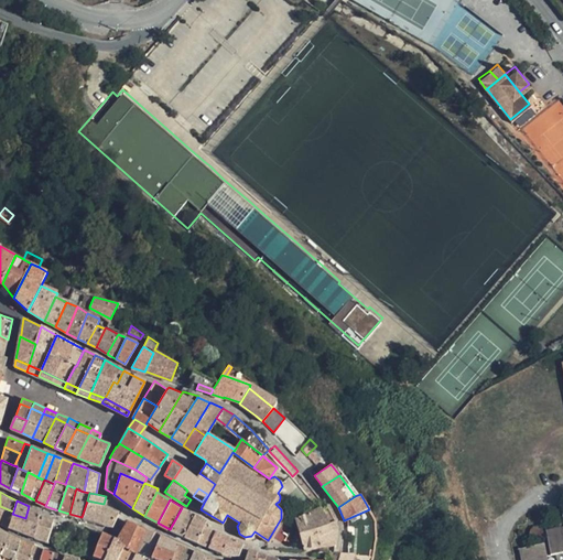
[(98,521),(104,504),(87,501),(82,517),(87,518),(98,521)]
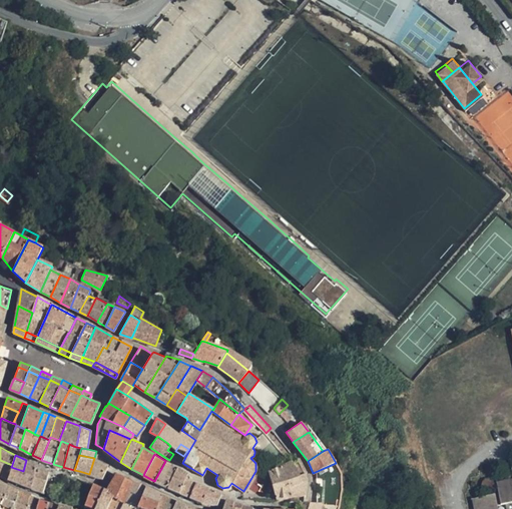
[(102,477),(108,464),(94,458),(89,474),(102,477)]
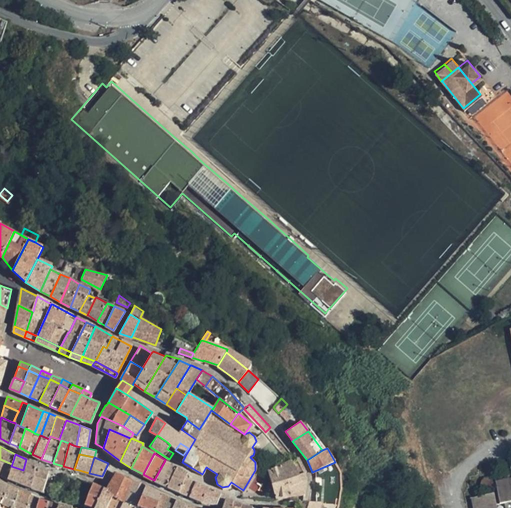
[(290,461),(268,469),(275,497),(285,496),(285,500),(299,499),(296,507),(298,507),(303,496),(305,480),(296,458),(290,461)]
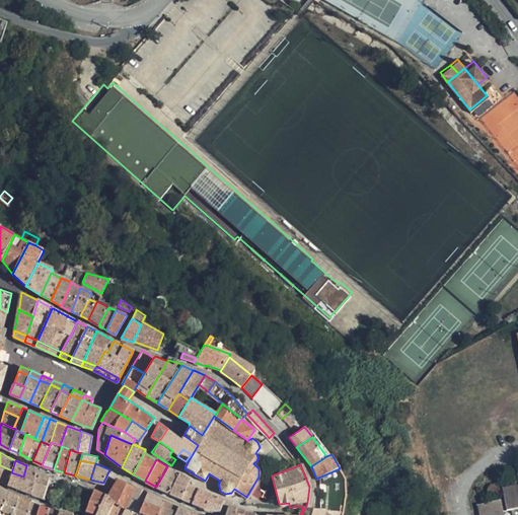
[(0,480),(7,484),(11,472),(12,470),(0,465),(0,480)]
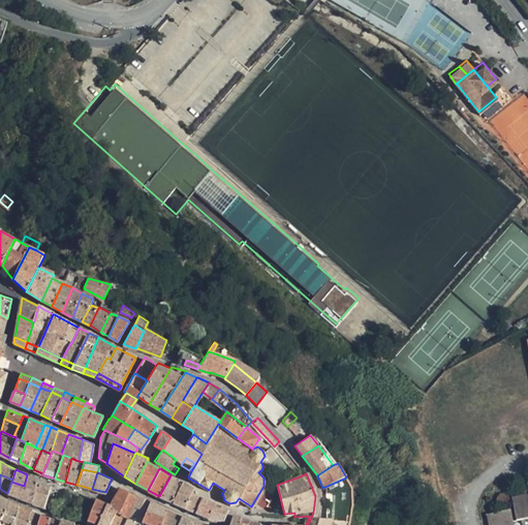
[(32,502),(37,479),(27,474),(24,486),(11,482),(7,493),(32,502)]
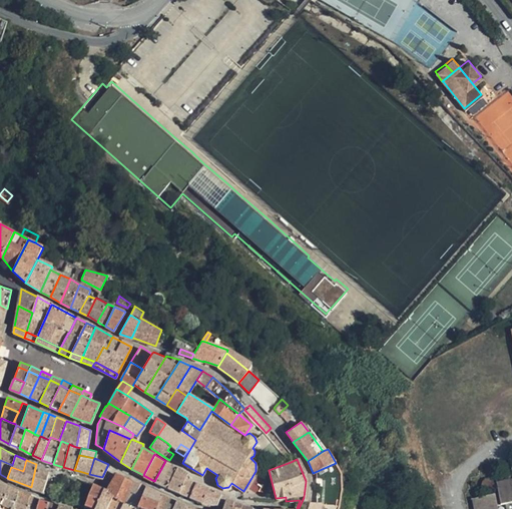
[(169,463),(165,461),(154,481),(164,485),(166,486),(176,466),(169,463)]
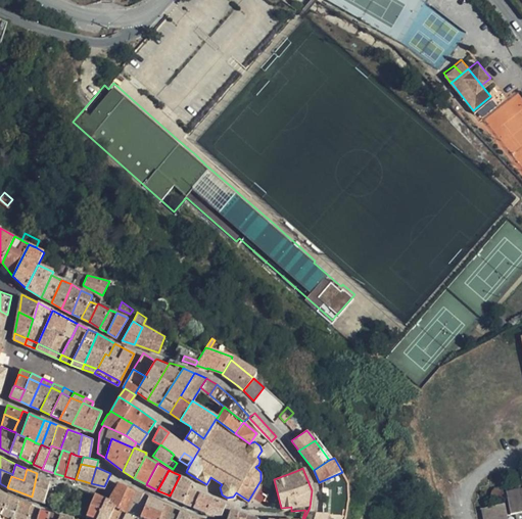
[(521,518),(521,471),(520,472),(521,479),(521,478),(521,484),(505,488),(508,501),(504,502),(503,501),(481,505),(483,518),(521,518)]
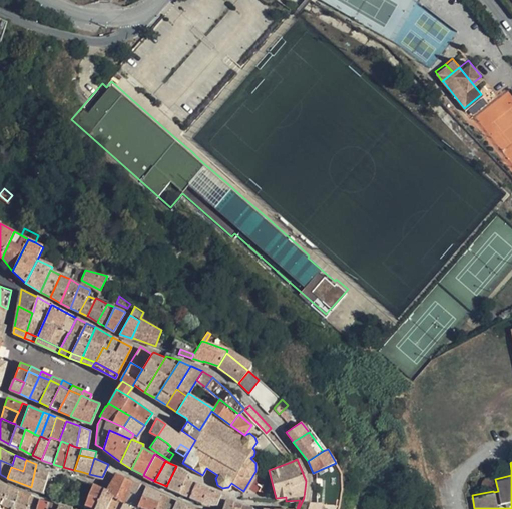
[(49,468),(36,464),(31,487),(43,491),(49,468)]
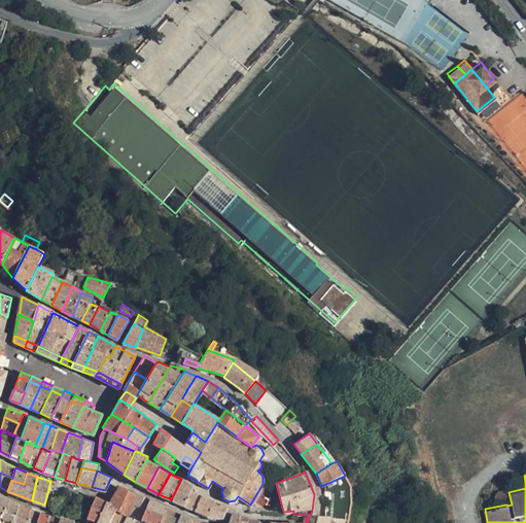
[(176,501),(184,504),(190,490),(193,486),(186,483),(181,479),(171,499),(176,501)]
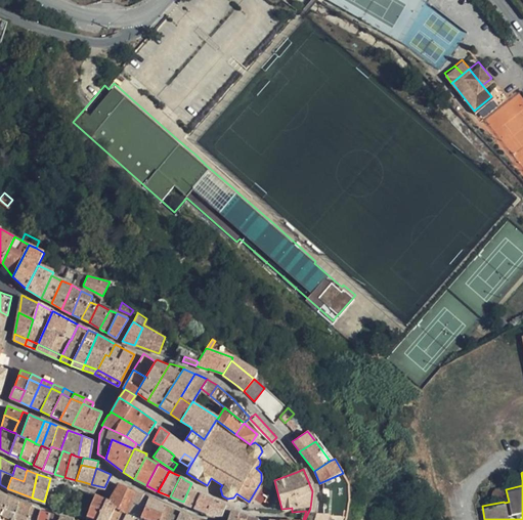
[(107,499),(105,499),(96,519),(95,519),(107,519),(115,507),(125,512),(126,514),(135,490),(126,485),(118,481),(110,500),(107,499)]
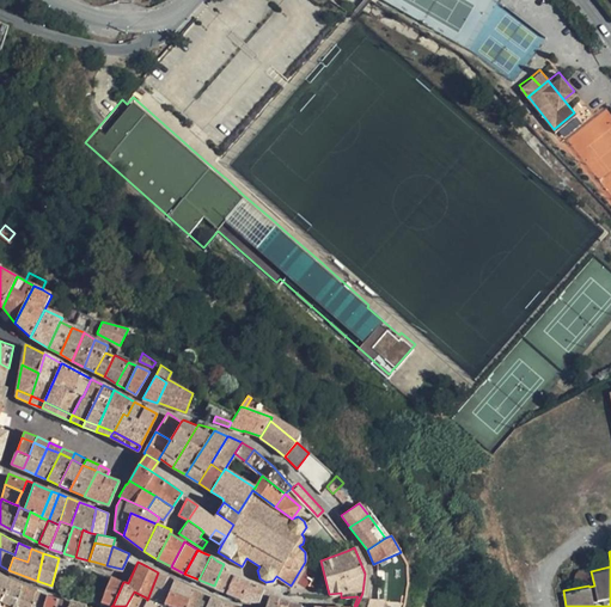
[(232,574),(221,569),(214,586),(225,590),(232,574)]
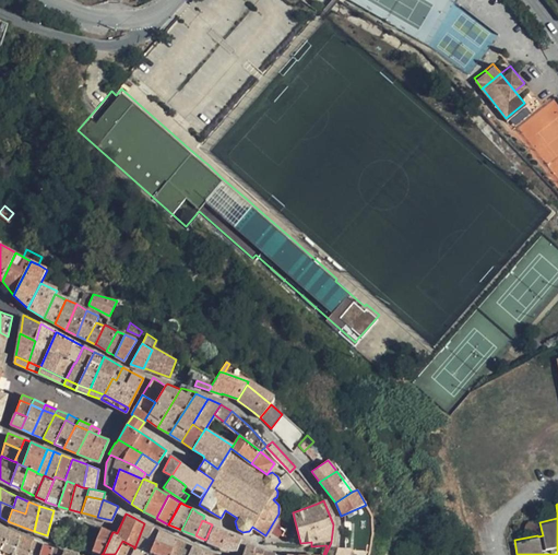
[(0,536),(4,539),(9,528),(0,522),(0,536)]
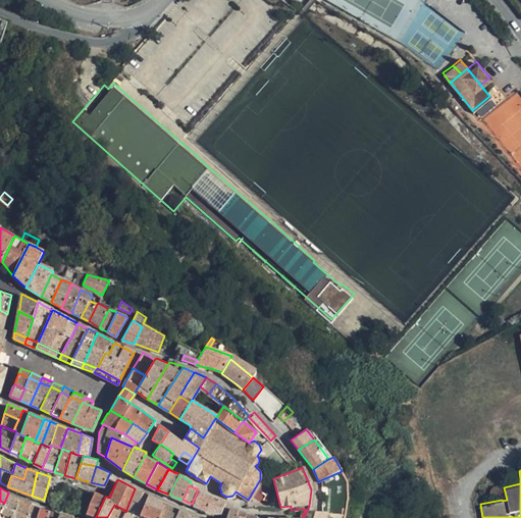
[(140,490),(135,488),(125,512),(124,510),(120,517),(132,517),(135,513),(140,515),(148,494),(140,490)]
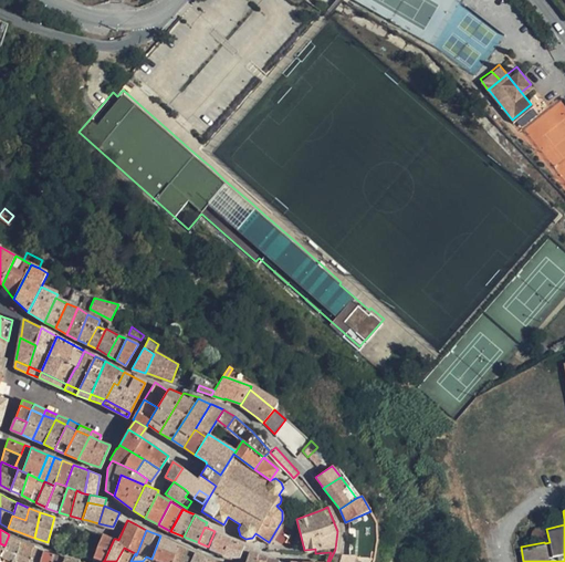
[(243,544),(215,531),(208,547),(222,553),(239,555),(243,544)]
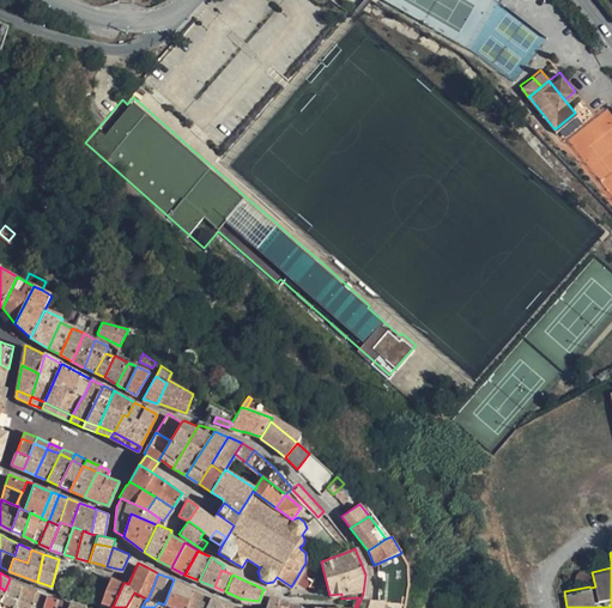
[(110,576),(101,602),(113,607),(123,583),(110,576)]
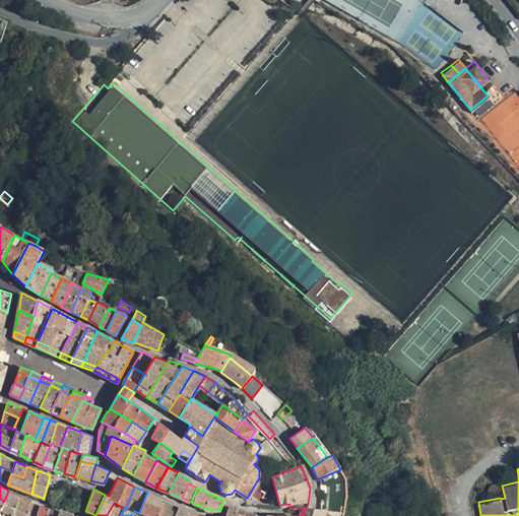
[(12,515),(18,496),(8,491),(4,501),(0,515),(1,515),(12,515)]
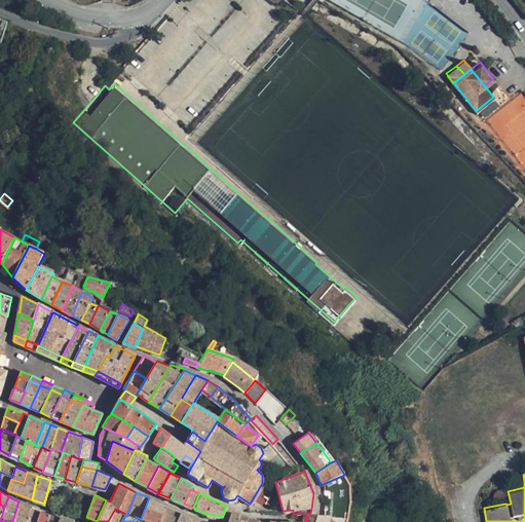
[(153,499),(149,497),(141,519),(145,521),(148,521),(160,521),(166,506),(161,504),(153,499)]
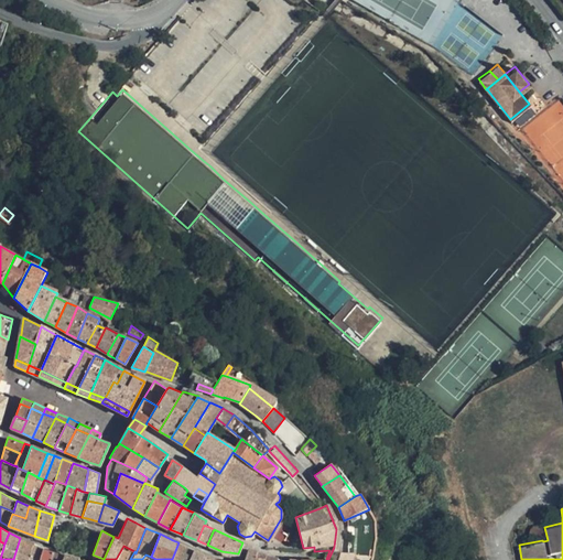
[(26,559),(33,544),(20,538),(13,559),(26,559)]
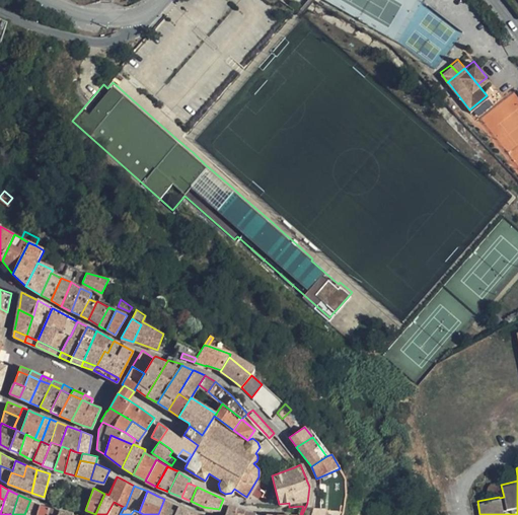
[(167,501),(164,499),(158,514),(173,514),(177,506),(174,504),(167,501)]
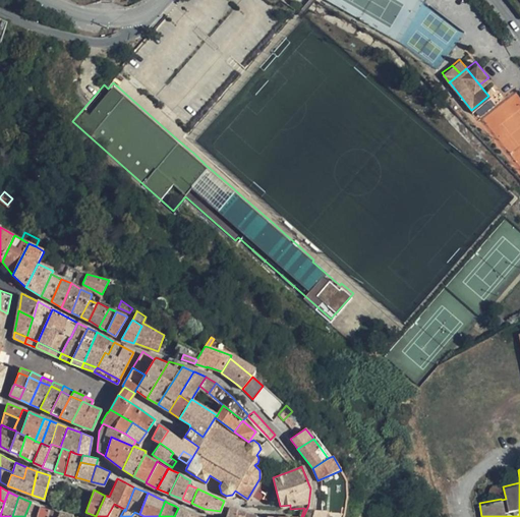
[(36,516),(40,505),(31,502),(24,516),(36,516)]
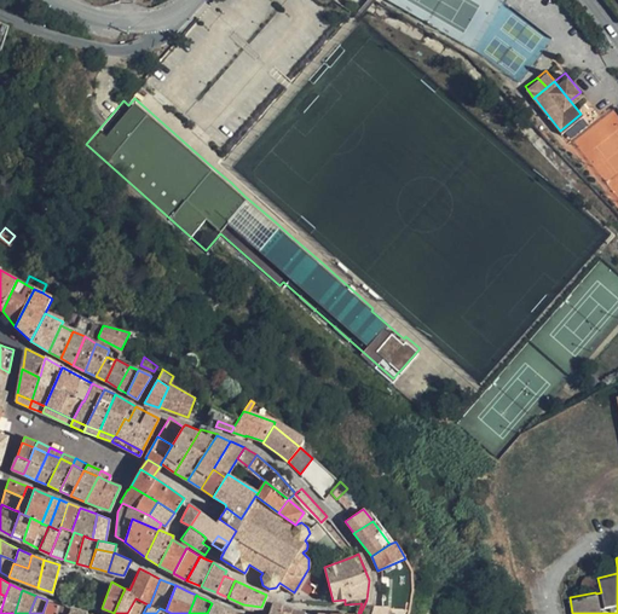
[(127,613),(143,613),(148,604),(136,598),(127,613)]
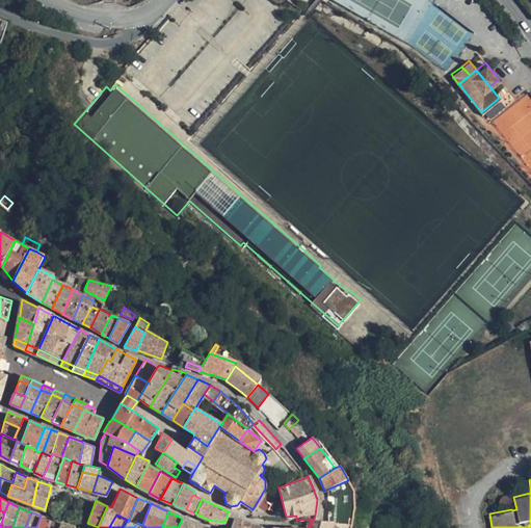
[(47,527),(50,519),(41,516),(36,527),(47,527)]
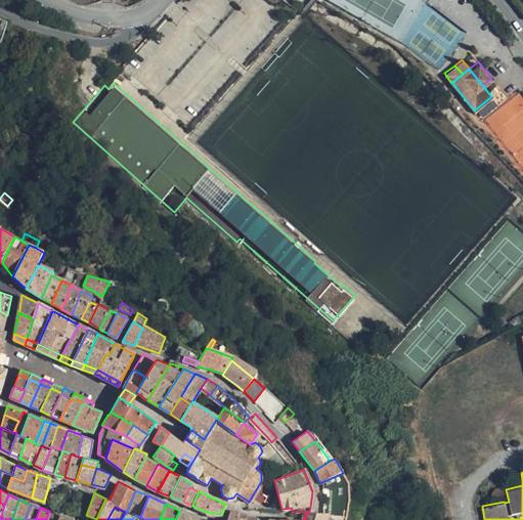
[(305,519),(312,519),(315,512),(315,509),(312,508),(310,508),(305,519)]
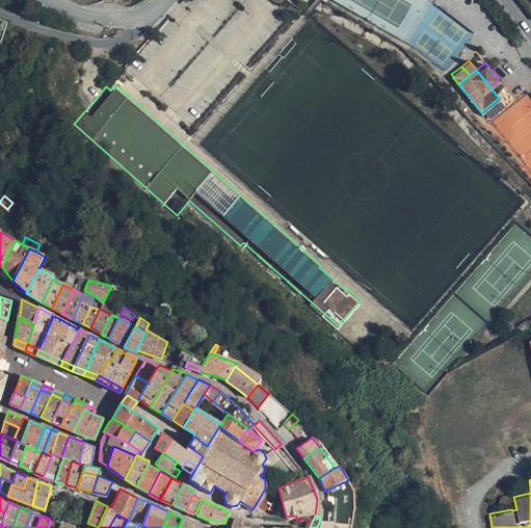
[(235,517),(232,524),(249,526),(248,527),(260,527),(261,525),(249,523),(235,517)]
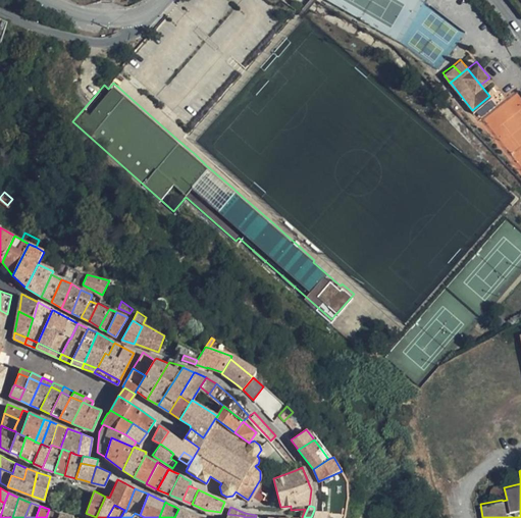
[(57,517),(59,512),(49,509),(46,517),(57,517)]
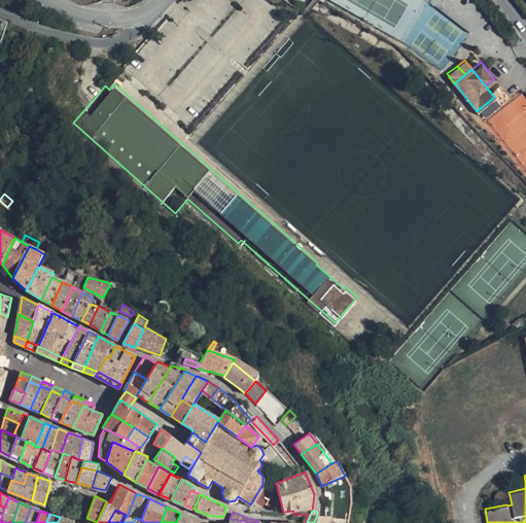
[(190,522),(193,519),(180,514),(176,522),(190,522)]
